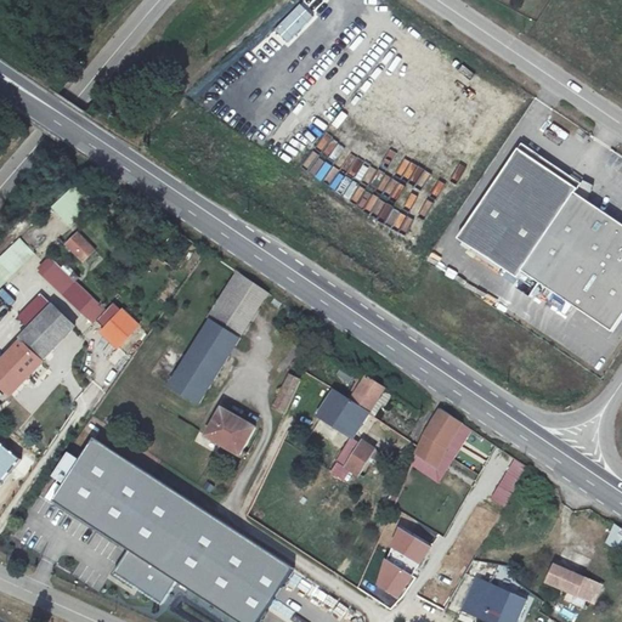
[(250,112),(259,117),(267,106),(260,100),(250,112)]
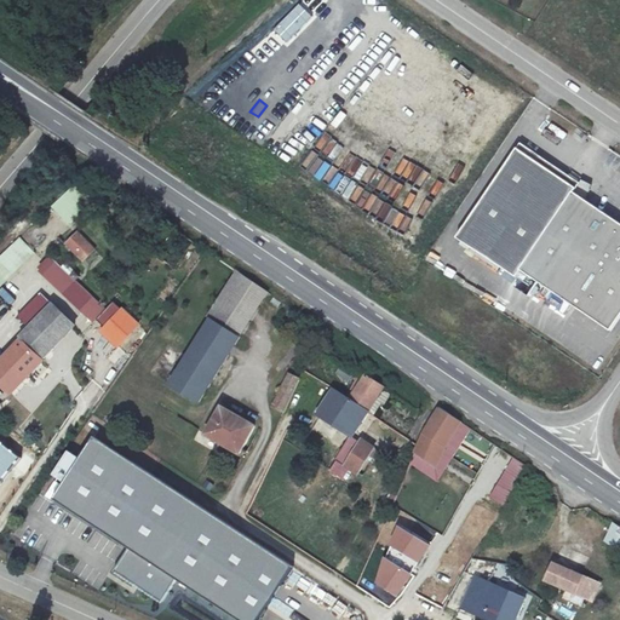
[(223,142),(230,148),(250,127),(241,120),(223,142)]
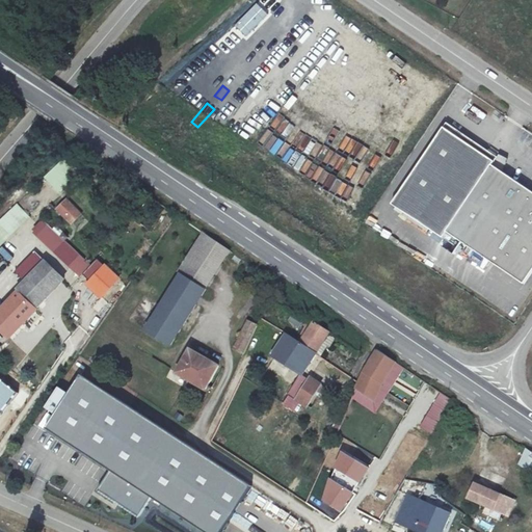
[(447,231),(525,284),(531,272),(531,190),(493,164),(495,160),(443,126),(391,203),(443,238),(447,231)]
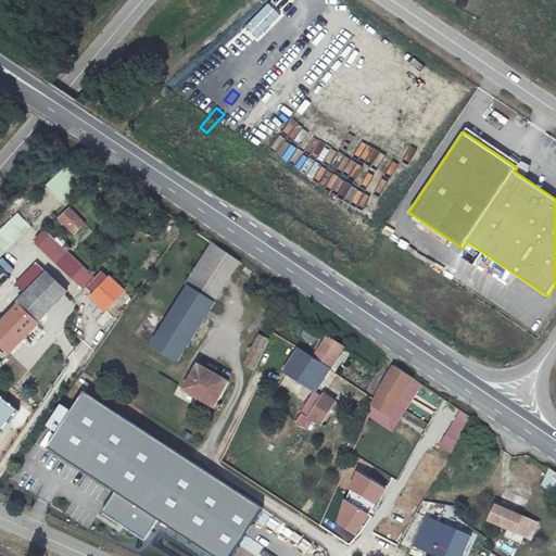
[(190,144),(185,151),(197,159),(201,152),(190,144)]
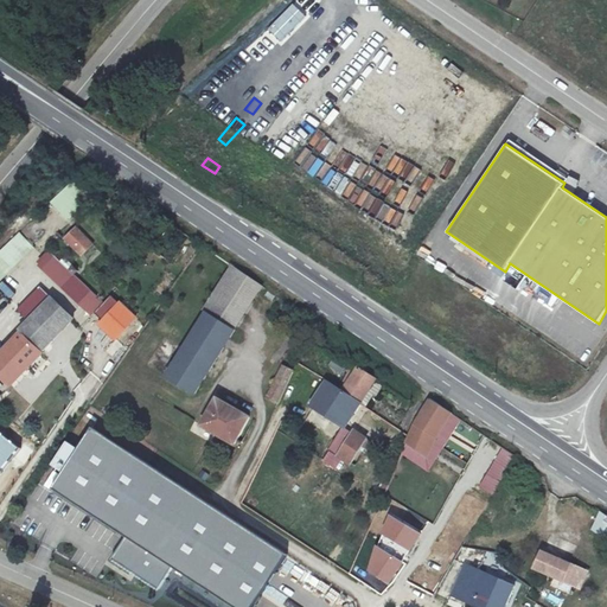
[(68,219),(88,197),(71,181),(50,203),(68,219)]
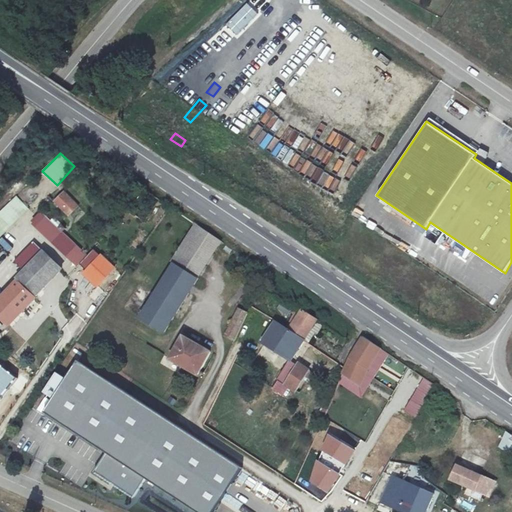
[(52,201),(67,217),(79,206),(64,190),(52,201)]
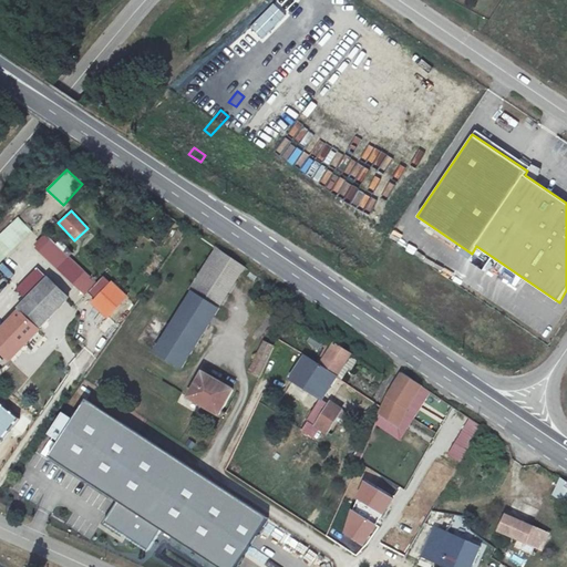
[(0,236),(0,265),(6,271),(11,266),(0,255),(0,254),(9,245),(0,236)]
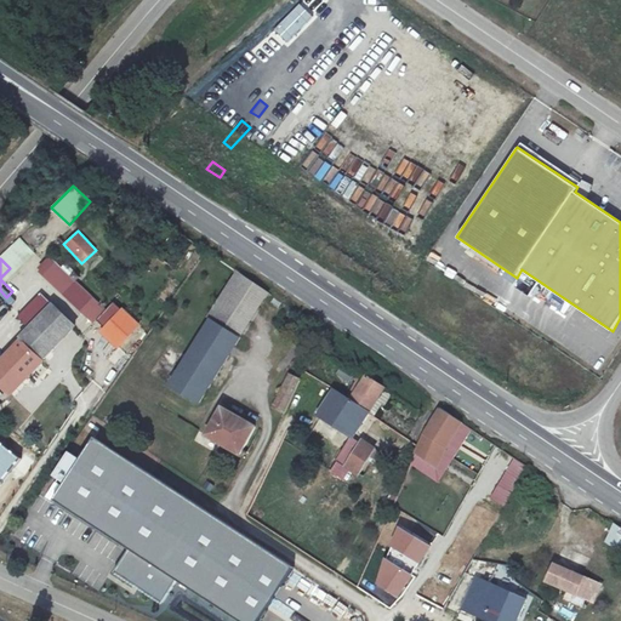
[(211,312),(239,332),(268,288),(240,269),(211,312)]
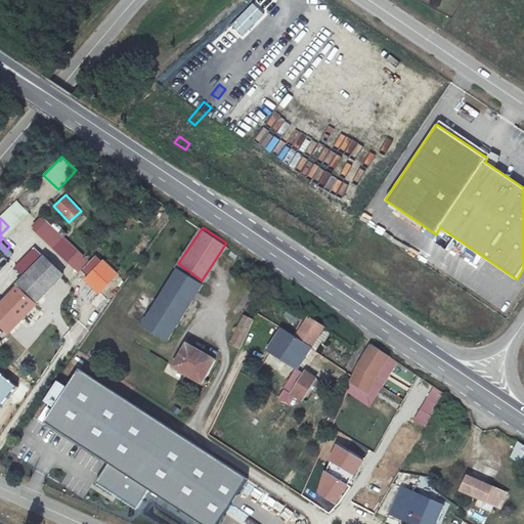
[(20,280),(23,284),(41,301),(69,273),(48,254),(20,280)]
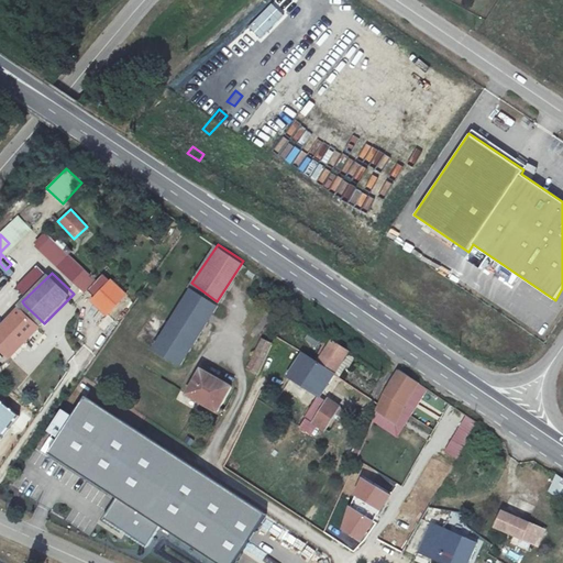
[(111,277),(91,296),(106,310),(125,291),(111,277)]
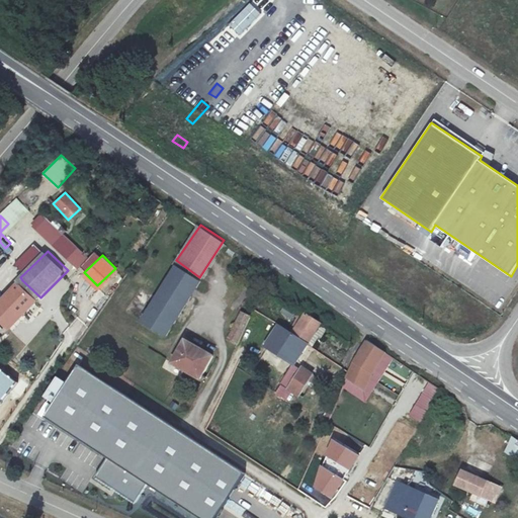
[(199,277),(176,260),(141,316),(165,330),(199,277)]
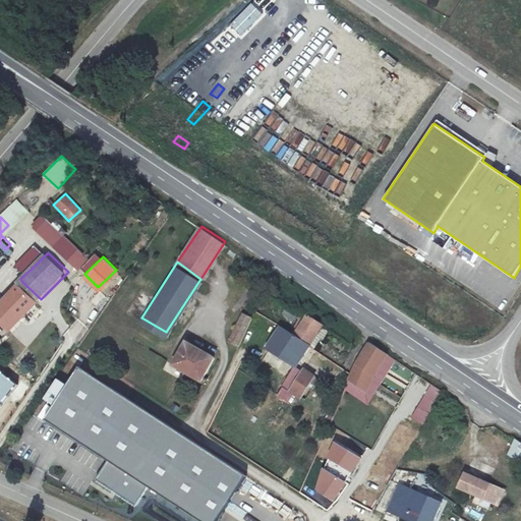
[(41,299),(22,282),(0,306),(0,322),(3,325),(6,321),(13,328),(41,299)]
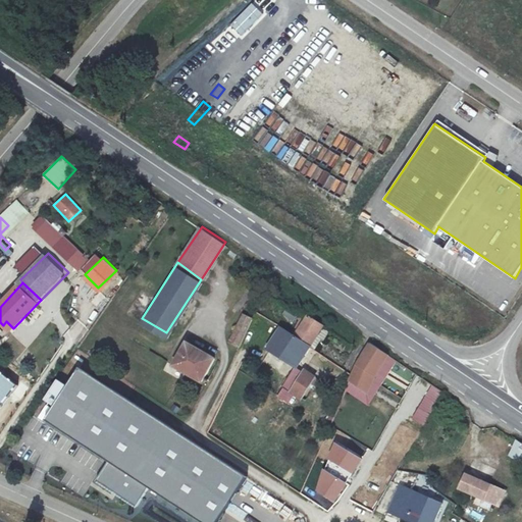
[(240,342),(252,315),(242,311),(228,336),(240,342)]
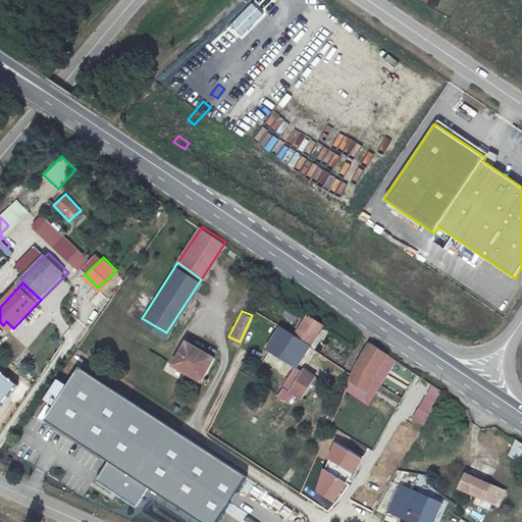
[(306,312),(299,323),(315,334),(323,322),(306,312)]
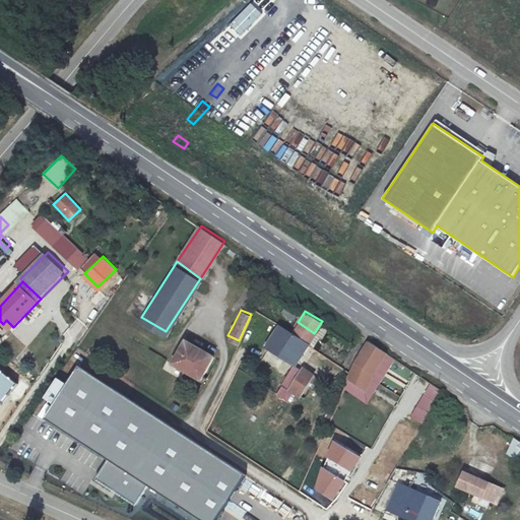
[(298,322),(293,330),(310,340),(314,333),(298,322)]
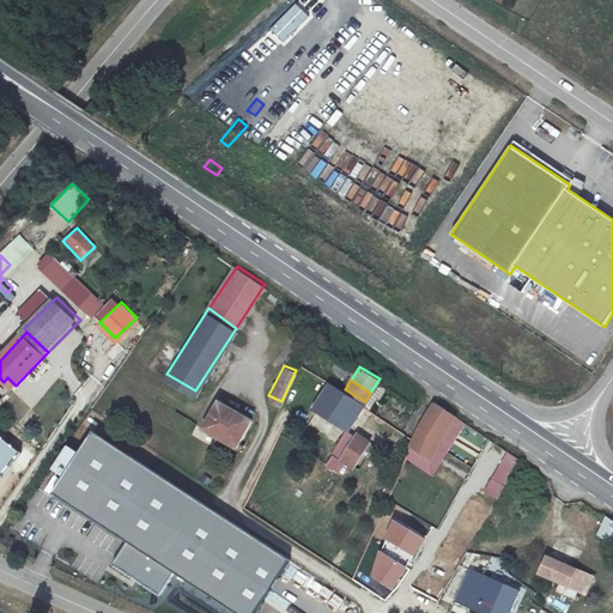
[(365,401),(345,389),(344,392),(328,382),(313,406),(346,429),(334,448),(344,455),(341,457),(352,466),(360,451),(366,443),(370,447),(374,441),(349,425),(365,401)]
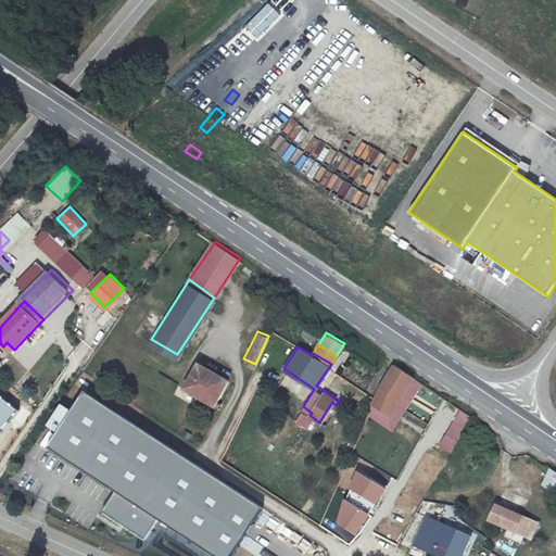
[(182,383),(212,402),(227,378),(198,359),(182,383)]
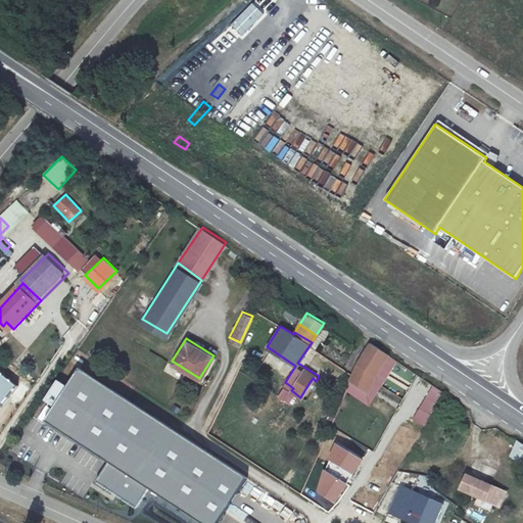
[(388,352),(370,340),(365,348),(354,363),(350,371),(347,379),(365,390),(388,352)]
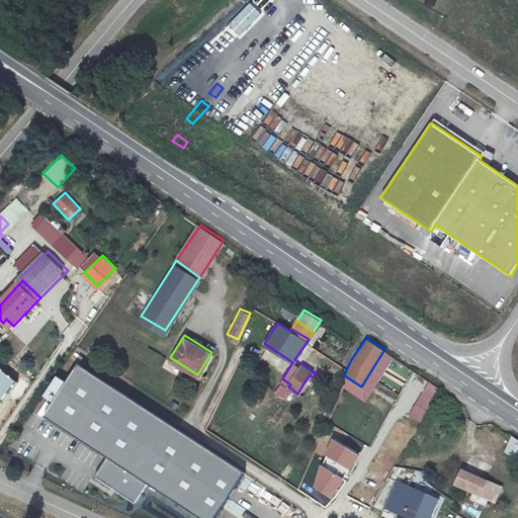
[(98,478),(140,501),(151,482),(201,517),(219,517),(248,476),(84,365),(48,415),(111,457),(98,478)]
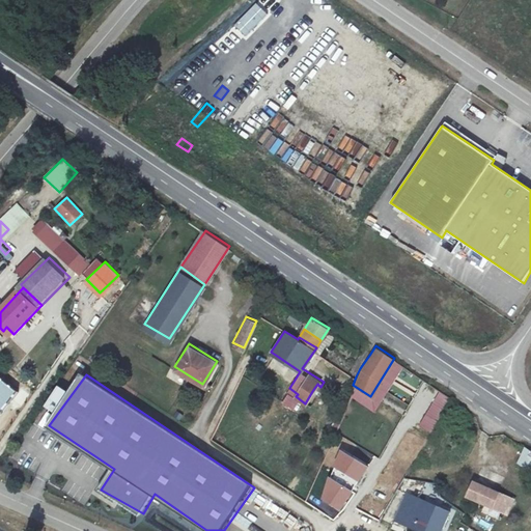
[(443,397),(435,387),(410,430),(422,442),(429,425),(424,423),(443,397)]
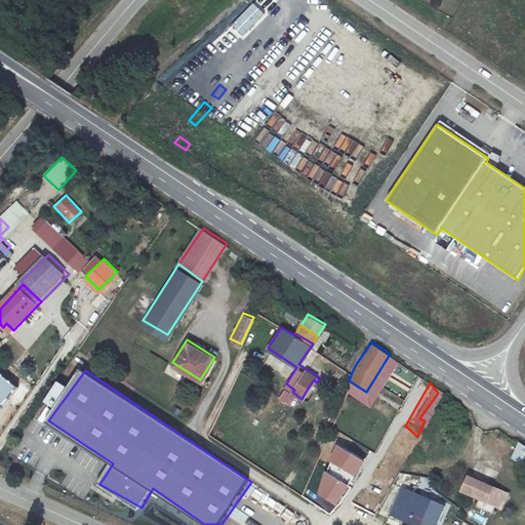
[(510,453),(524,462),(524,460),(524,445),(517,440),(510,453)]
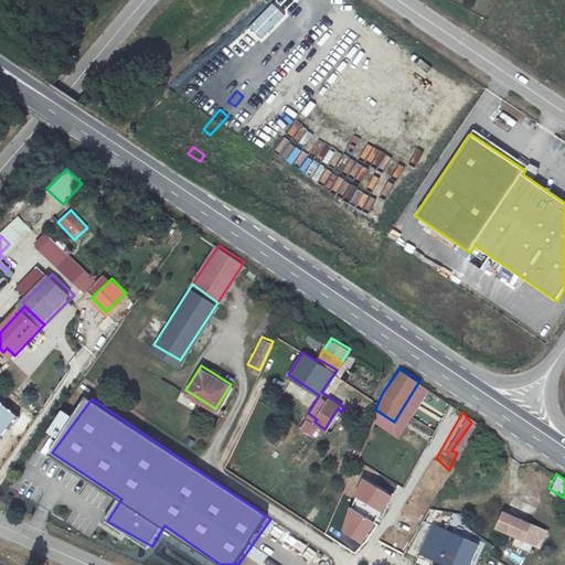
[(392,496),(363,481),(358,497),(383,511),(392,496)]
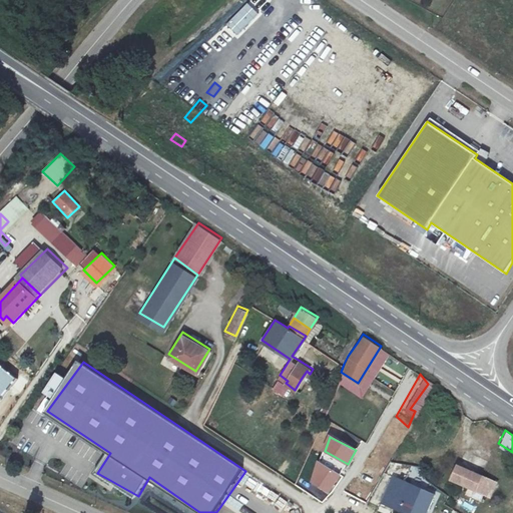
[(460,458),(452,473),(474,485),(481,470),(460,458)]
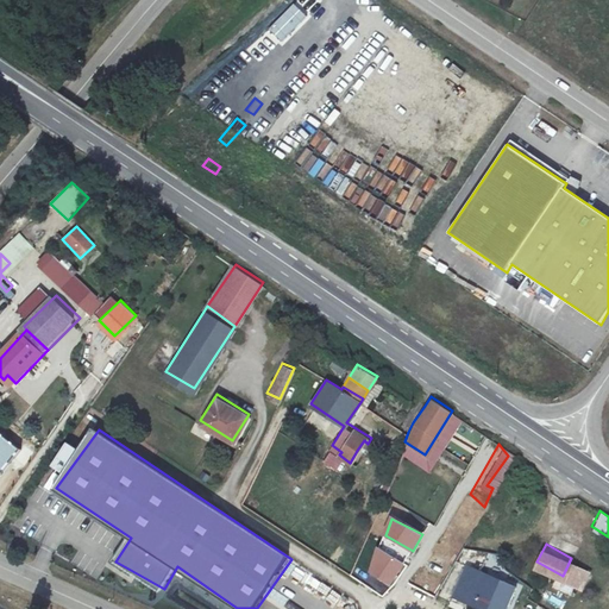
[(405,565),(378,548),(372,575),(393,585),(405,565)]
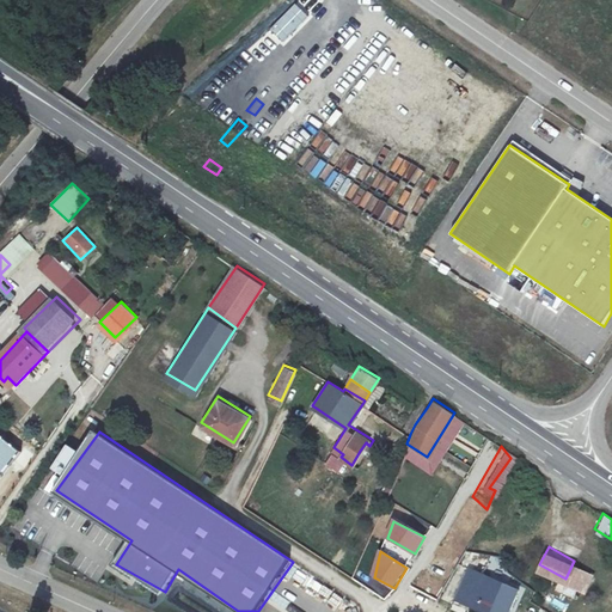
[(505,611),(518,582),(466,562),(453,593),(500,611),(505,611)]
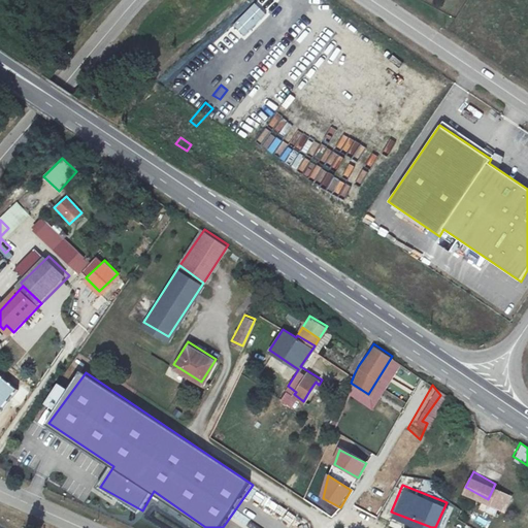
[(278,508),(275,516),(293,523),(296,516),(278,508)]
